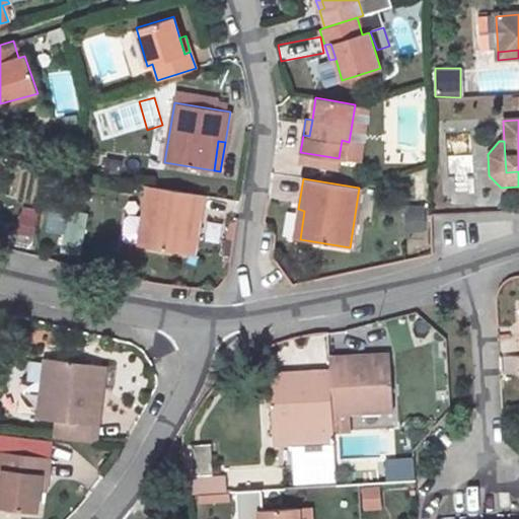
[(187,253),(192,224),(199,225),(204,195),(148,186),(138,245),(187,253)]
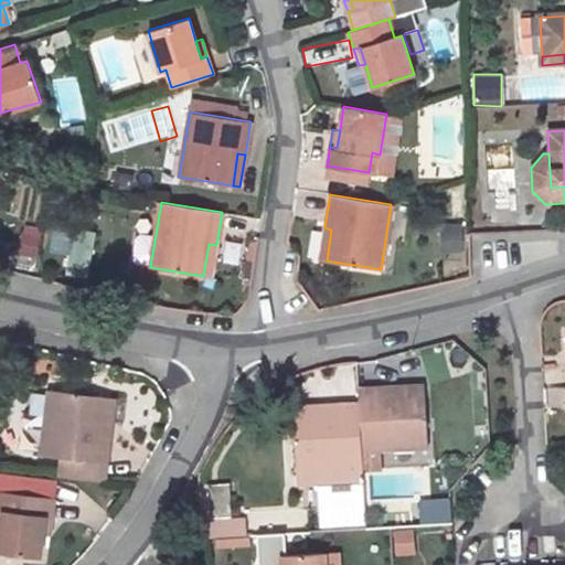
[(445,224),(445,252),(461,251),(461,224),(445,224)]
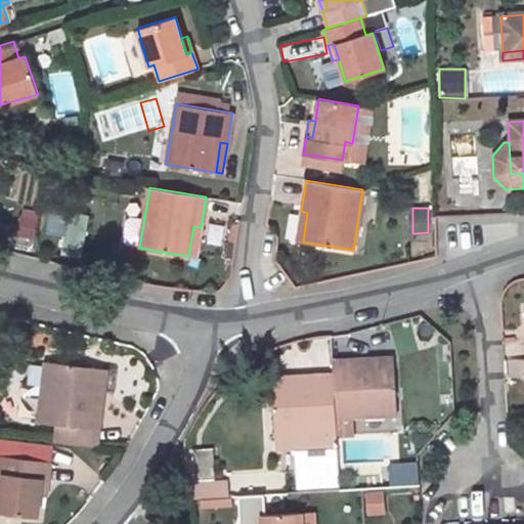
[(48,211),(46,235),(64,236),(63,247),(85,248),(87,214),(48,211)]
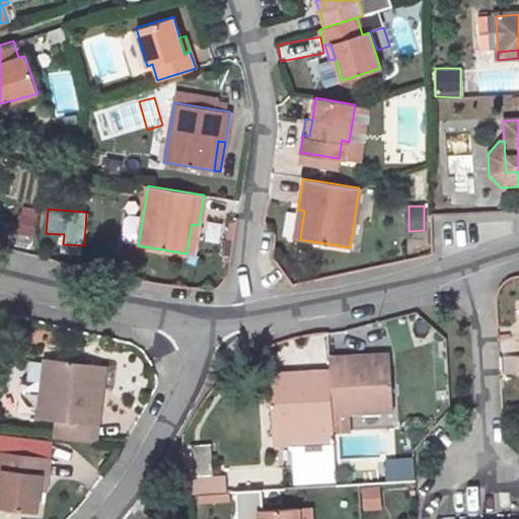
[(304,211),(298,209),(294,238),(300,239),(304,211)]
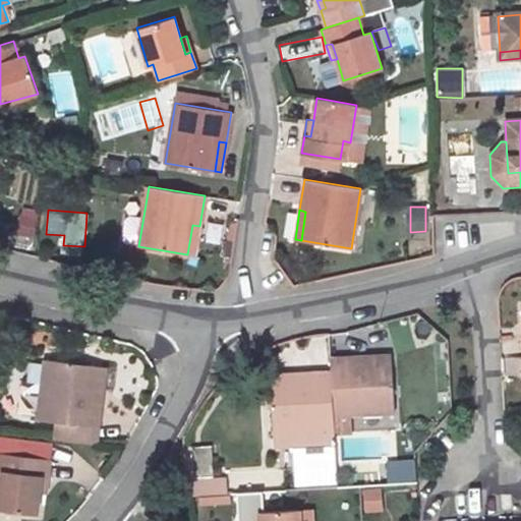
[(14,247),(33,250),(39,219),(20,215),(14,247)]
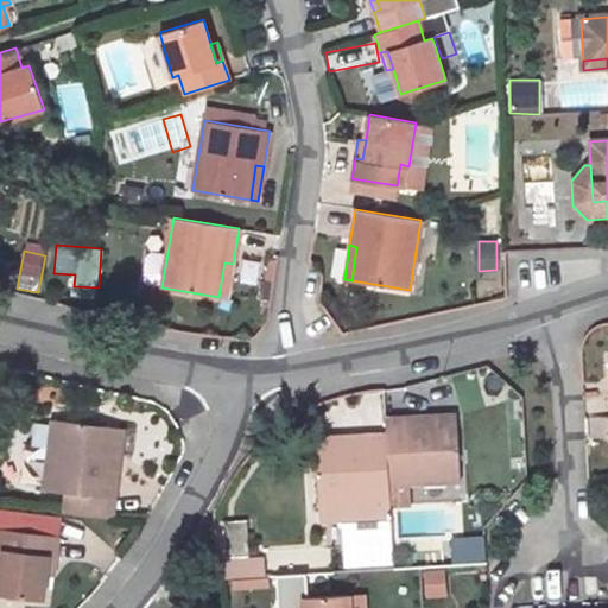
[(233,264),(225,263),(219,297),(227,298),(233,264)]
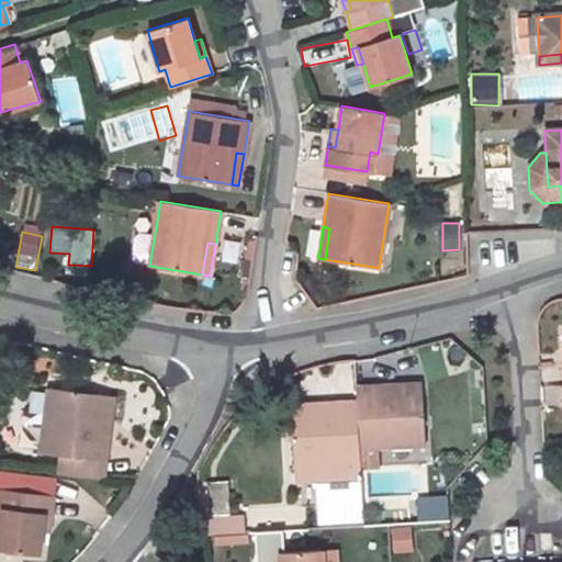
[(389,392),(423,391),(422,383),(389,384),(389,392)]
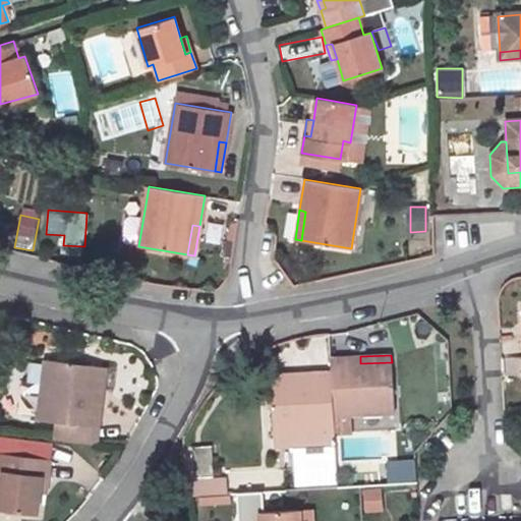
[(392,362),(360,363),(360,356),(330,358),(331,371),(334,416),(395,411),(392,362)]
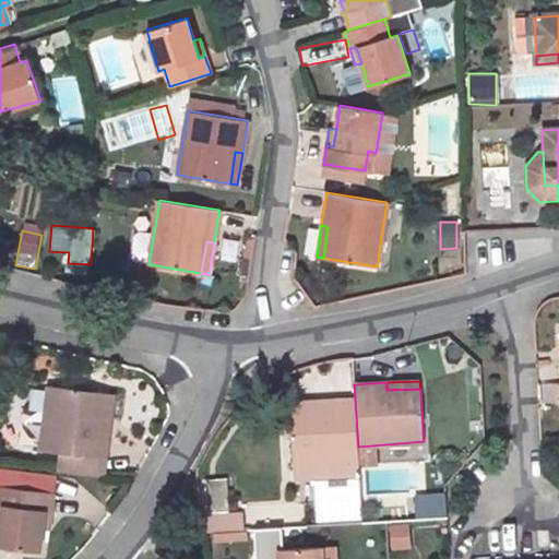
[(46,384),(38,450),(59,453),(57,470),(103,476),(109,425),(98,424),(103,391),(46,384)]
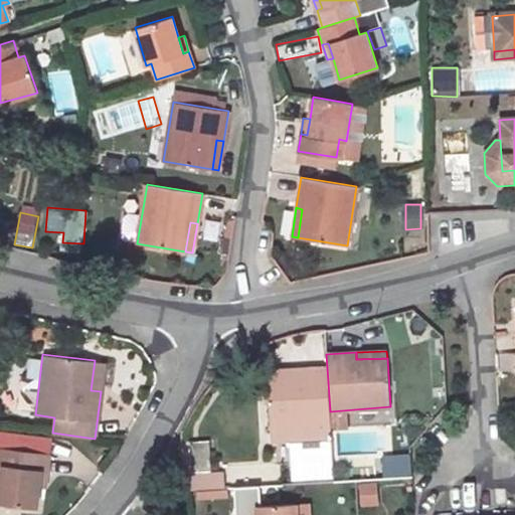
[(95,360),(91,390),(101,391),(105,362),(95,360)]
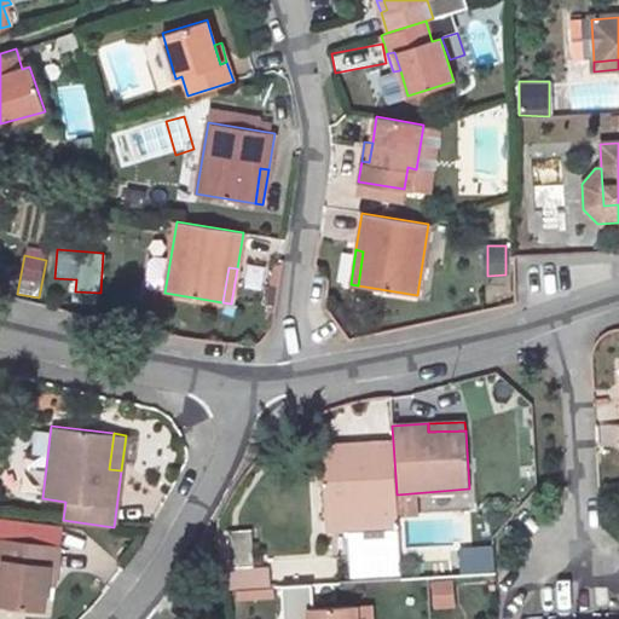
[(320,455),(324,514),(398,509),(397,495),(393,441),(356,444),(356,451),(320,455)]
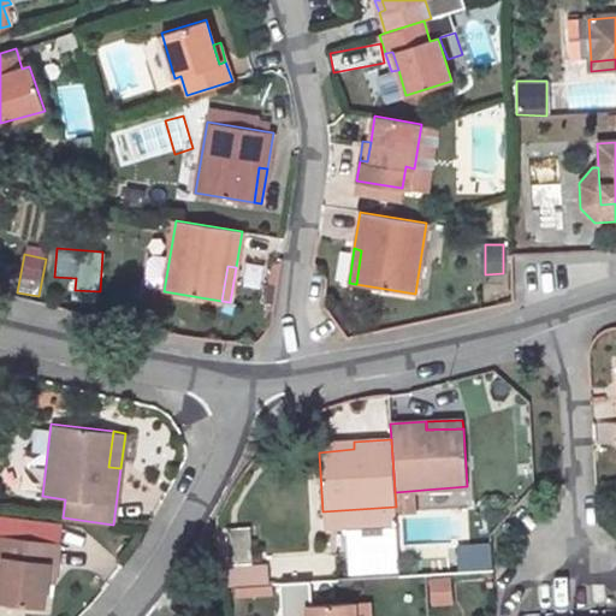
[(354,442),(319,444),(319,452),(354,449),(354,442)]
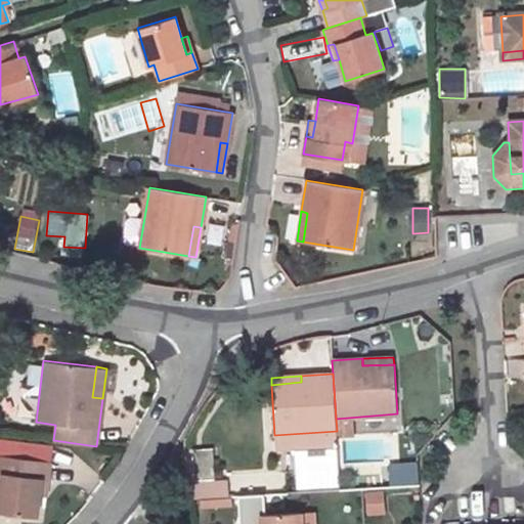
[(337,431),(274,435),(275,446),(337,444),(337,431)]
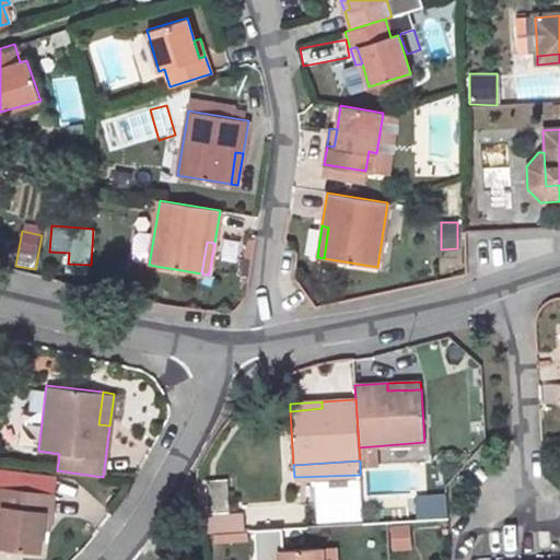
[(230,511),(228,478),(205,479),(207,512),(230,511)]
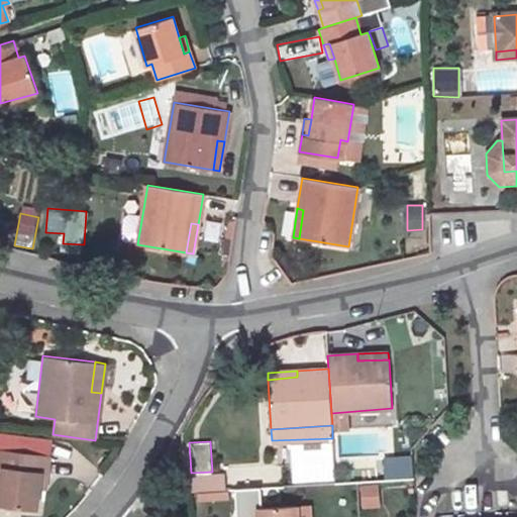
[(292,482),(333,480),(331,443),(290,446),(292,482)]
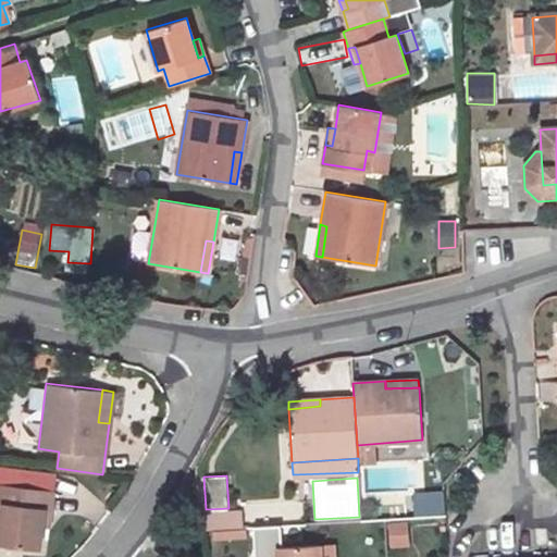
[(53,491),(0,483),(0,503),(2,504),(0,521),(0,544),(39,551),(42,525),(45,508),(51,509),(53,491)]
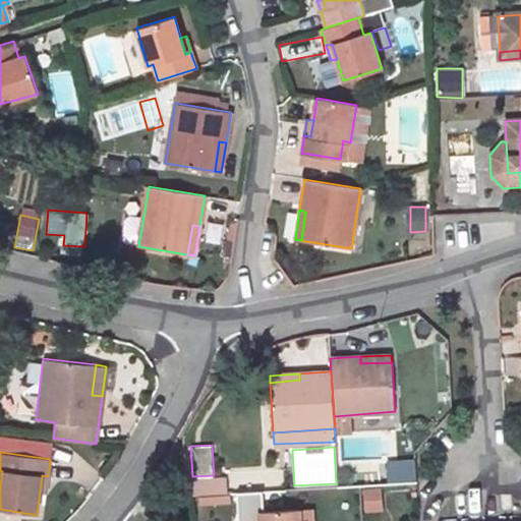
[(48,476),(42,475),(40,491),(46,493),(48,476)]
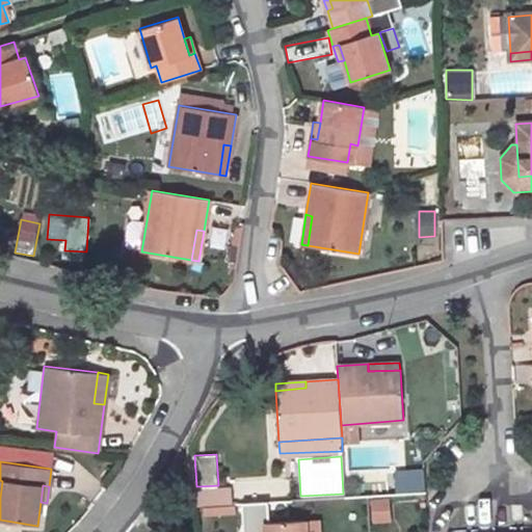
[(191,505),(234,503),(233,491),(190,494),(191,505)]
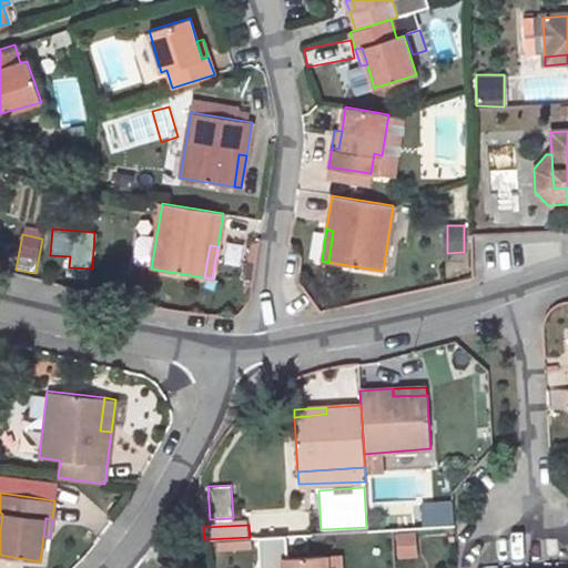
[(417,556),(416,529),(396,530),(397,557),(417,556)]
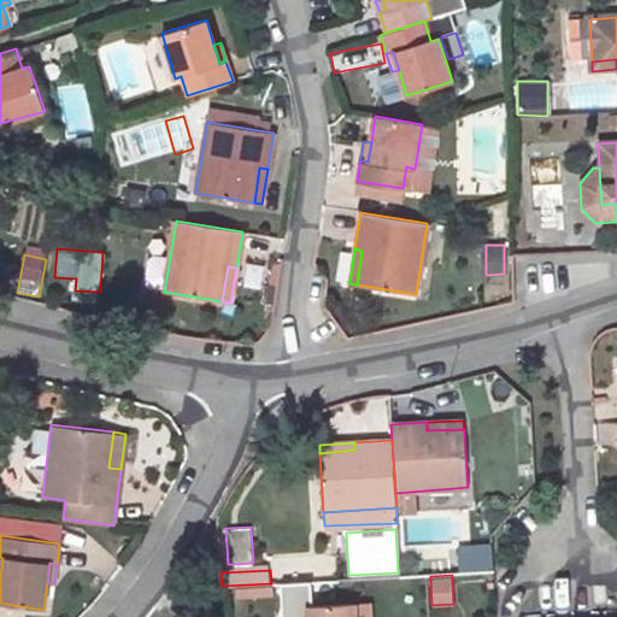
[(354,616),(354,604),(306,606),(306,616),(354,616)]
